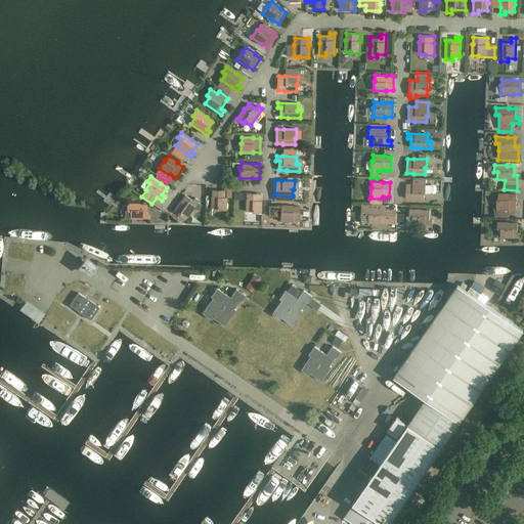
[(406,184),(405,199),(412,199),(412,200),(424,200),(424,193),(425,193),(426,181),(413,181),(413,184),(412,184),(406,184)]
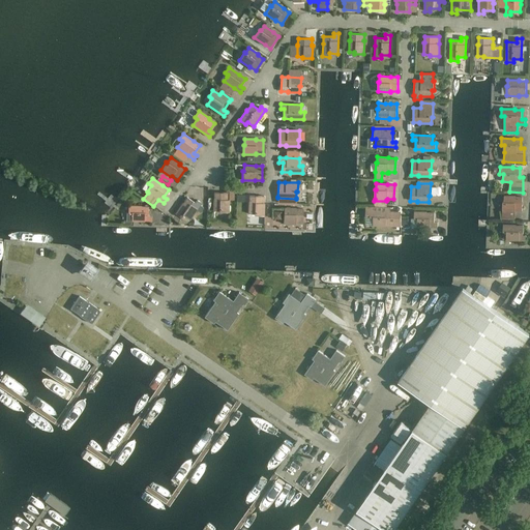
[(213,199),(213,210),(219,211),(219,212),(229,212),(229,201),(233,201),(233,195),(235,195),(235,190),(227,190),(227,193),(214,193),(214,199),(213,199)]
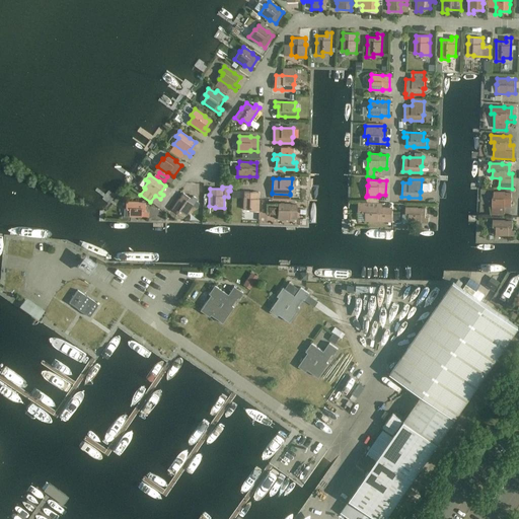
[(243,198),(243,210),(249,210),(249,211),(258,211),(258,199),(258,192),(244,192),(244,198),(243,198)]
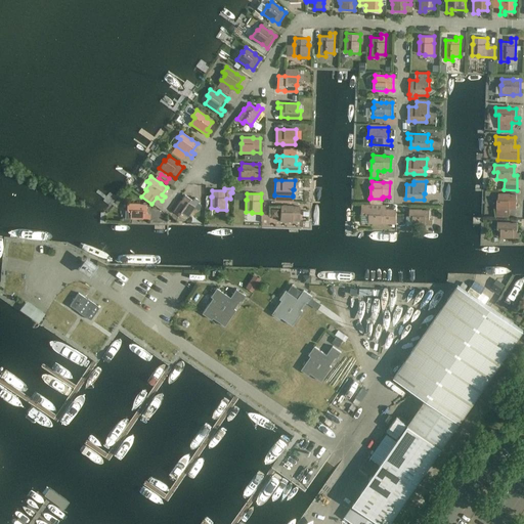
[(497,200),(496,209),(497,209),(497,218),(509,218),(510,209),(516,209),(517,194),(510,194),(498,193),(498,200),(497,200)]
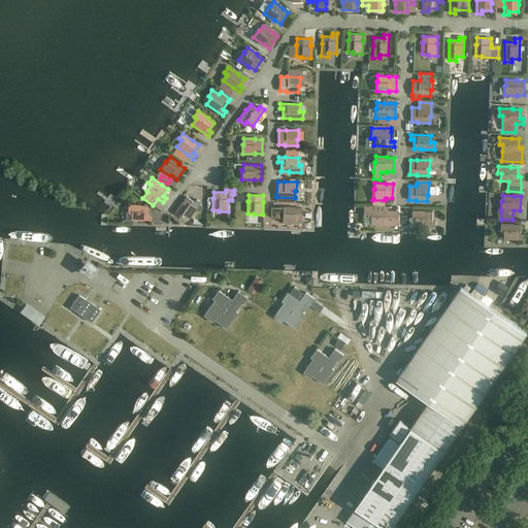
[(182,202),(174,212),(180,217),(183,213),(189,219),(200,202),(196,199),(194,202),(187,196),(183,202),(182,202)]
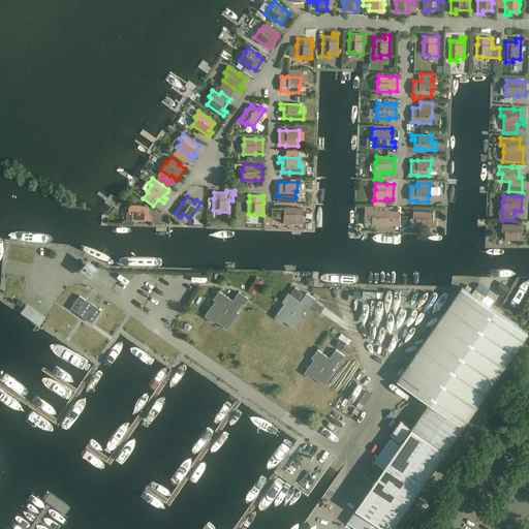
[(128,205),(128,212),(131,212),(131,220),(151,221),(151,216),(148,216),(148,206),(141,206),(128,205)]
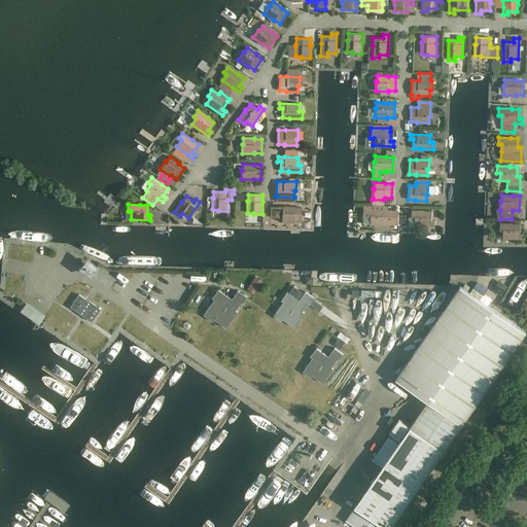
[(282,212),(282,222),(294,222),(294,221),(302,222),(302,208),(294,208),(294,207),(283,207),(283,213),(282,212)]
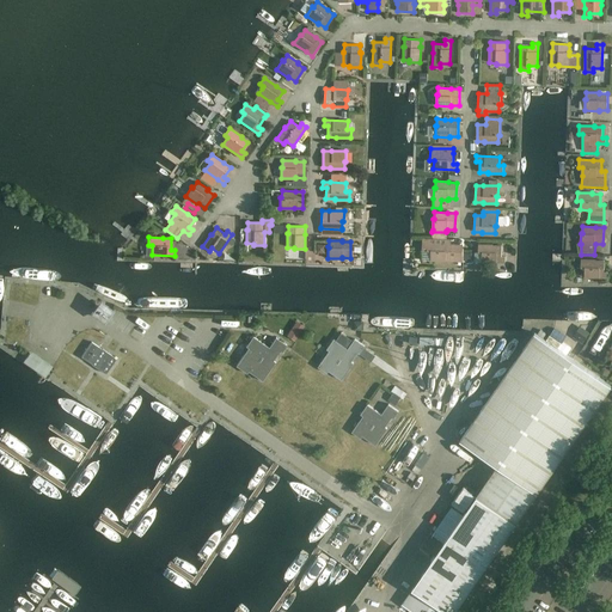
[(422,254),(430,254),(430,263),(461,263),(461,249),(451,249),(451,243),(422,242),(422,254)]
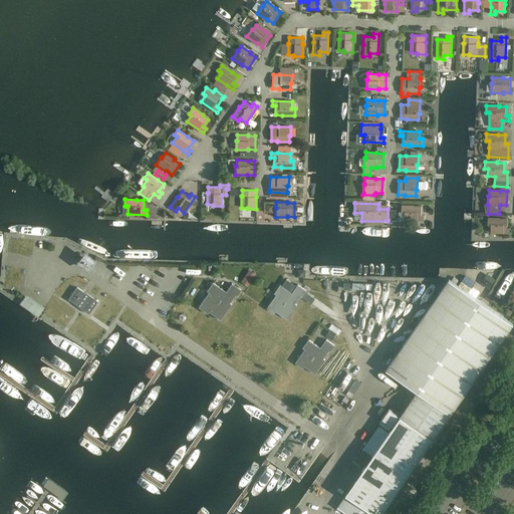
[(402,206),(402,211),(405,211),(405,220),(413,220),(413,221),(425,221),(425,214),(422,214),(422,206),(402,206)]
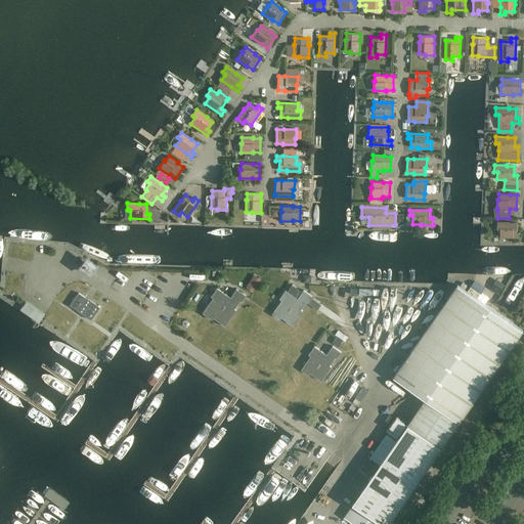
[(497,222),(497,229),(500,229),(500,237),(520,237),(520,232),(517,232),(518,223),(510,223),(497,222)]
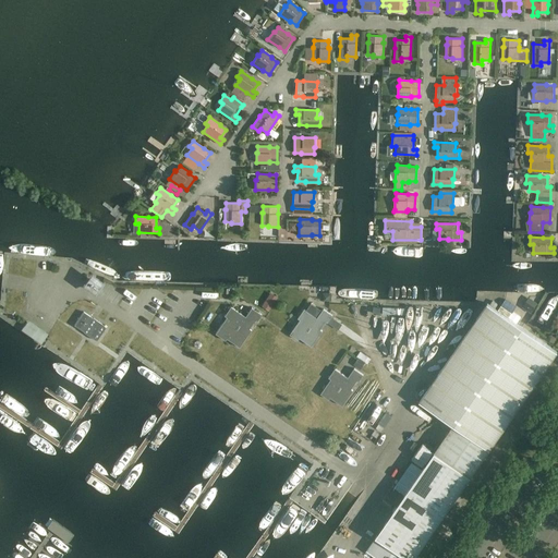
[(80,273),(72,283),(86,292),(93,281),(80,273)]
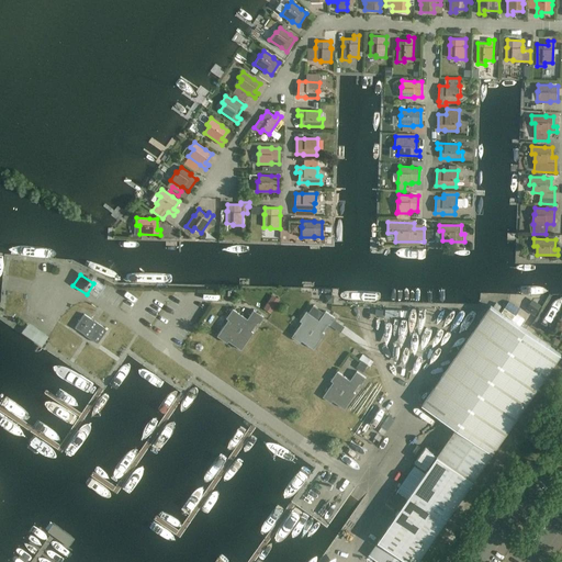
[(508,302),(502,313),(520,326),(524,319),(517,314),(520,310),(508,302)]
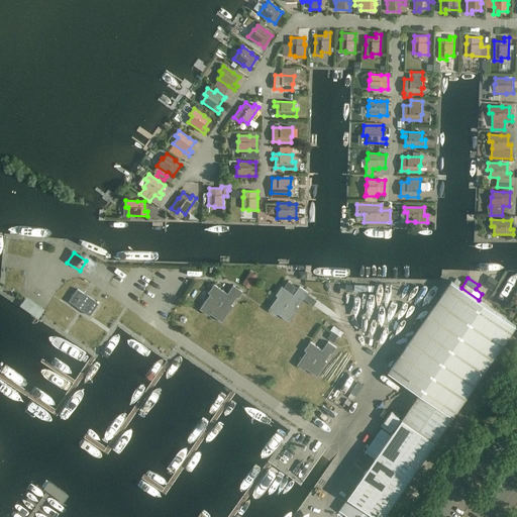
[(488,279),(484,285),(492,290),(496,285),(488,279)]
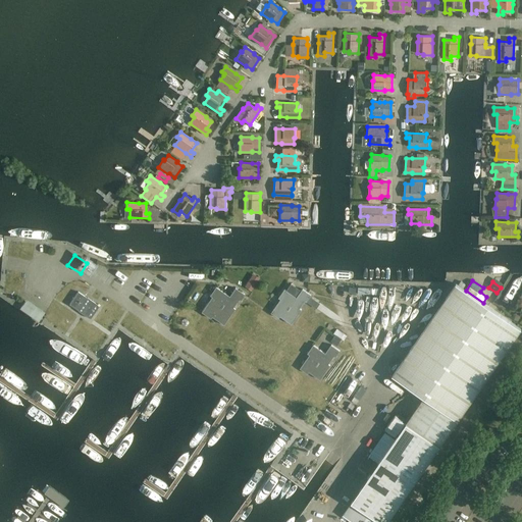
[(393,375),(425,399),(458,421),(521,329),(483,303),(466,291),(456,283),(393,375)]
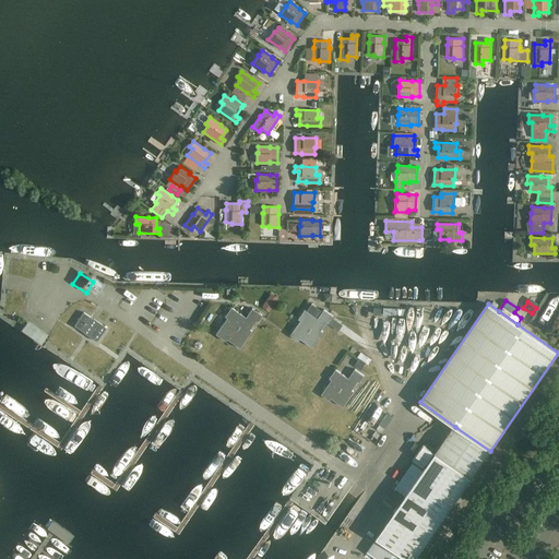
[(227,318),(215,334),(225,341),(227,340),(239,348),(251,331),(249,330),(256,321),(257,322),(262,316),(252,308),(246,318),(230,307),(224,317),(227,318)]
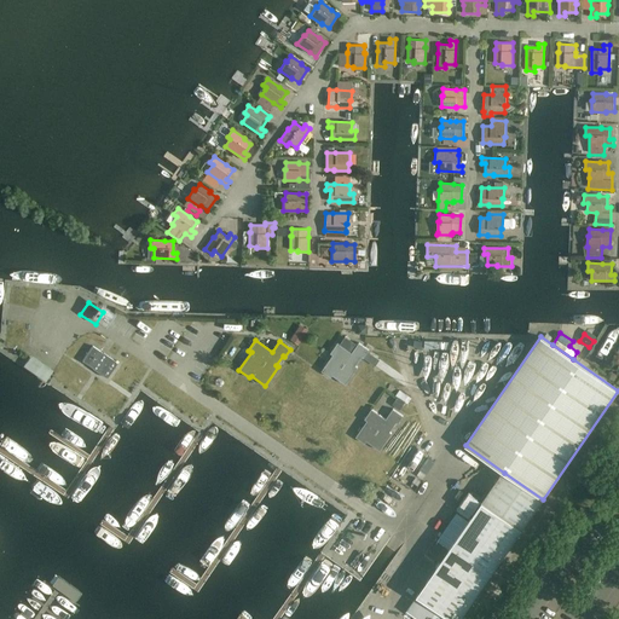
[(333,356),(322,371),(330,377),(333,375),(346,385),(358,368),(356,365),(362,357),(363,358),(369,350),(358,342),(352,353),(337,343),(330,353),(333,356)]
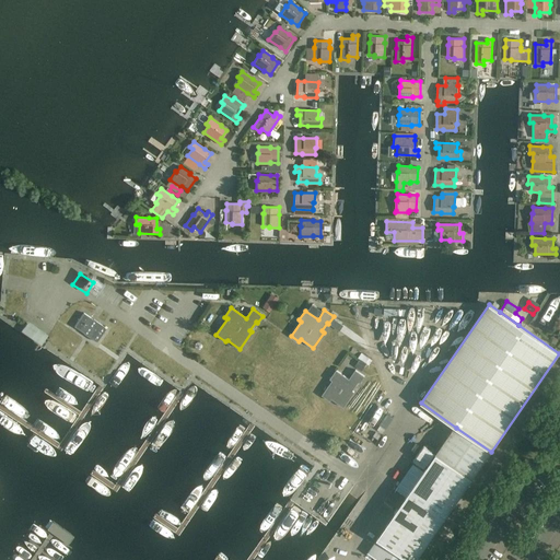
[(83,313),(74,326),(96,342),(106,328),(83,313)]
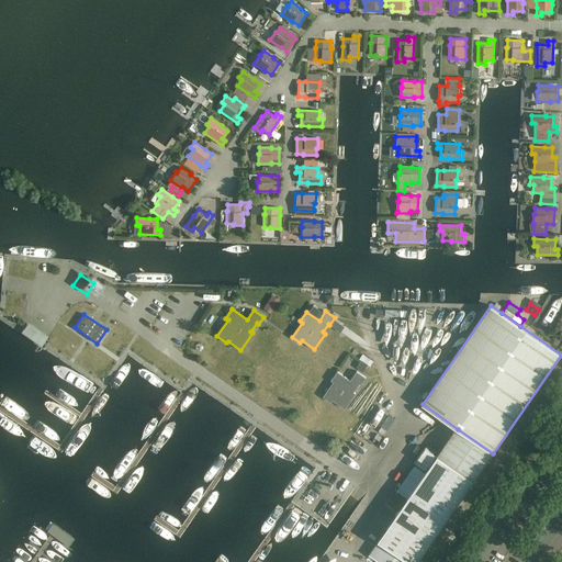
[(382,338),(379,340),(385,353),(389,351),(382,338)]
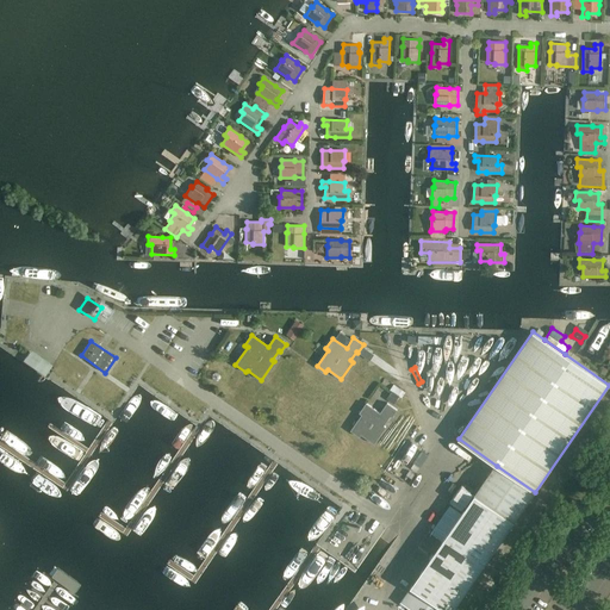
[(411,384),(404,387),(411,403),(418,399),(411,384)]
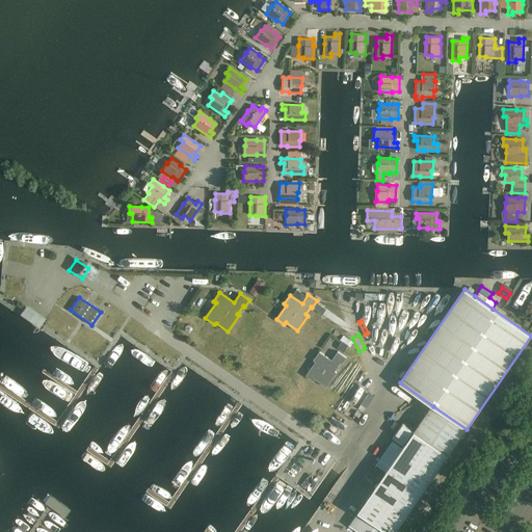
[(348,346),(342,341),(337,348),(344,352),(348,346)]
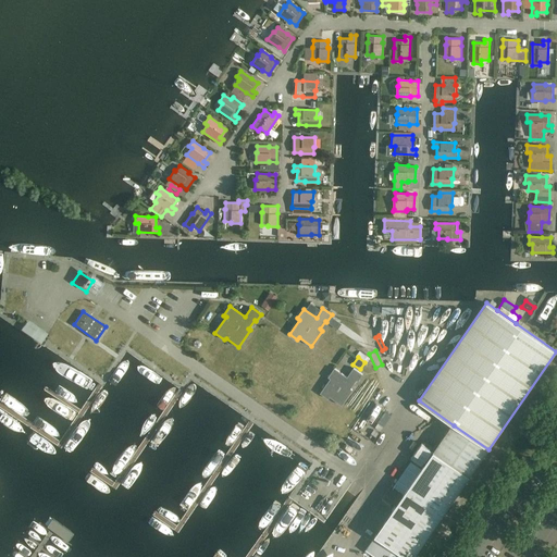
[(330,379),(320,393),(329,399),(330,397),(342,405),(353,390),(350,388),(356,381),(358,382),(362,374),(354,368),(347,376),(334,368),(327,378),(330,379)]
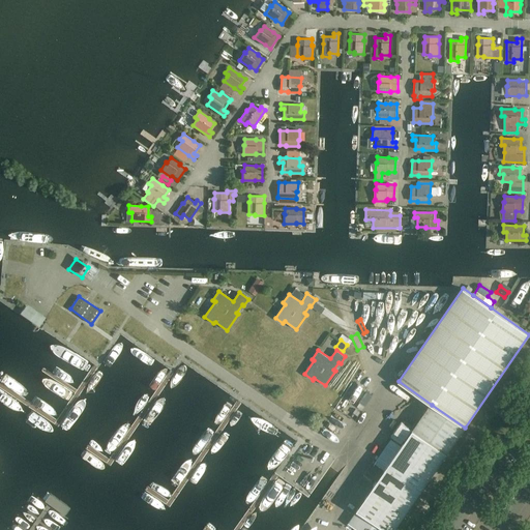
[(384,472),(357,510),(386,529),(392,529),(465,428),(432,405),(402,447),(384,472)]
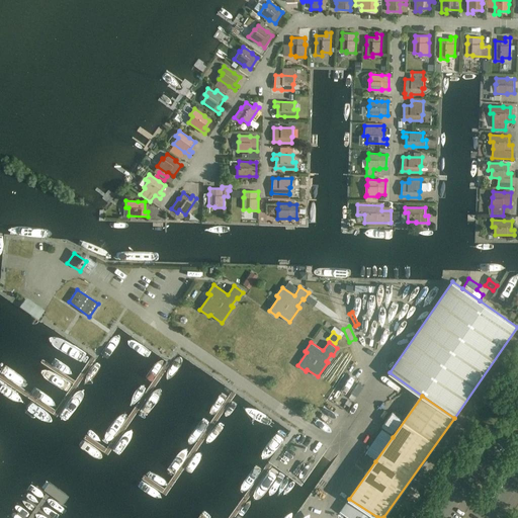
[(393,434),(403,419),(393,412),(381,427),(393,434)]
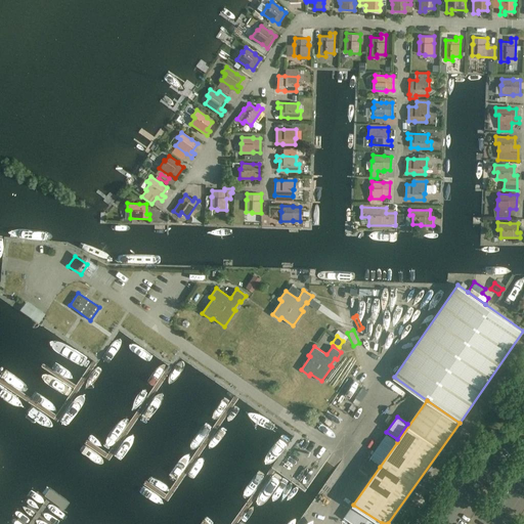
[(380,467),(397,442),(386,434),(368,460),(380,467)]
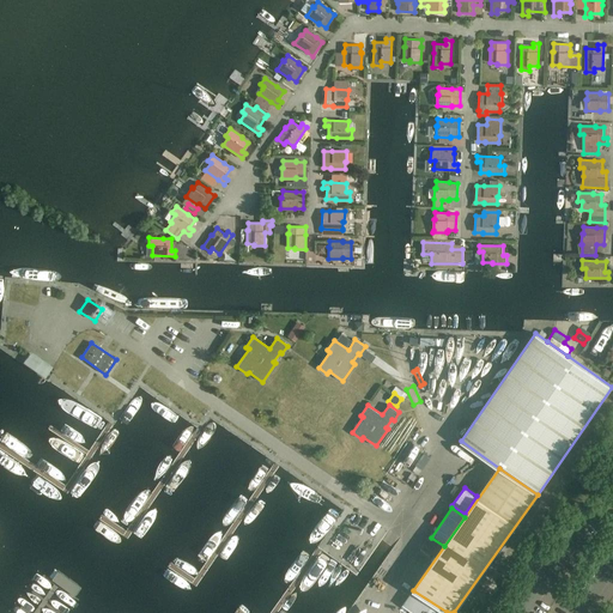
[(343,559),(349,562),(353,551),(346,548),(343,559)]
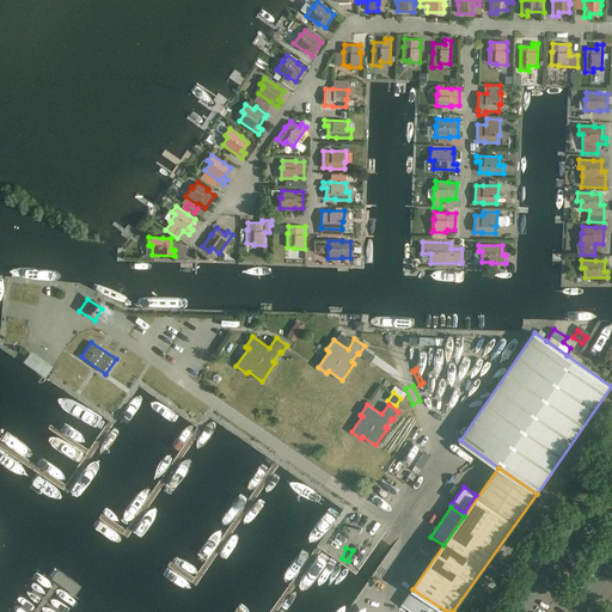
[(446,611),(412,589),(403,604),(414,611),(446,611)]
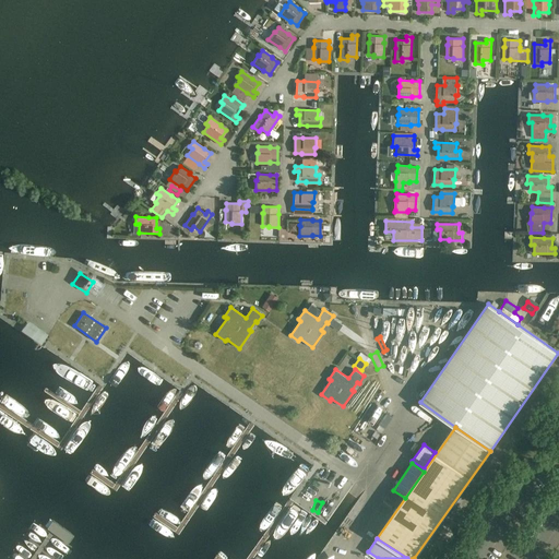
All buildings are outlined.
